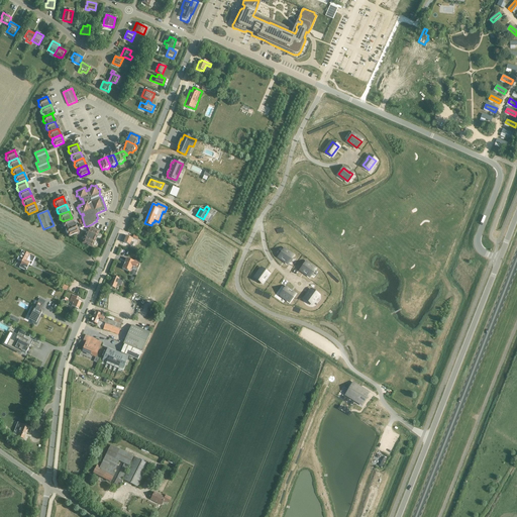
[(75,225),(72,218),(63,221),(63,223),(62,224),(63,226),(65,227),(66,228),(75,225)]
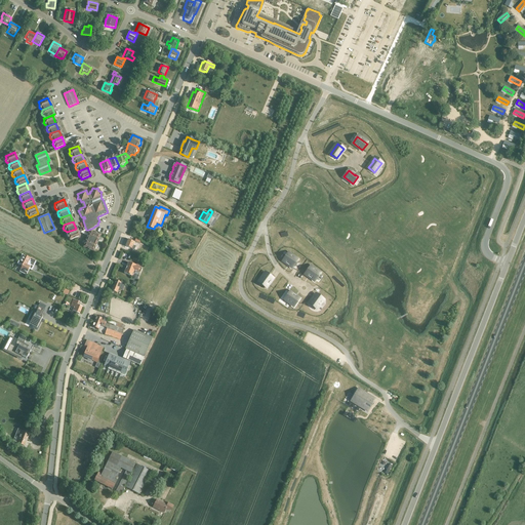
[(79,237),(76,229),(67,232),(67,234),(66,235),(67,237),(69,238),(70,240),(79,237)]
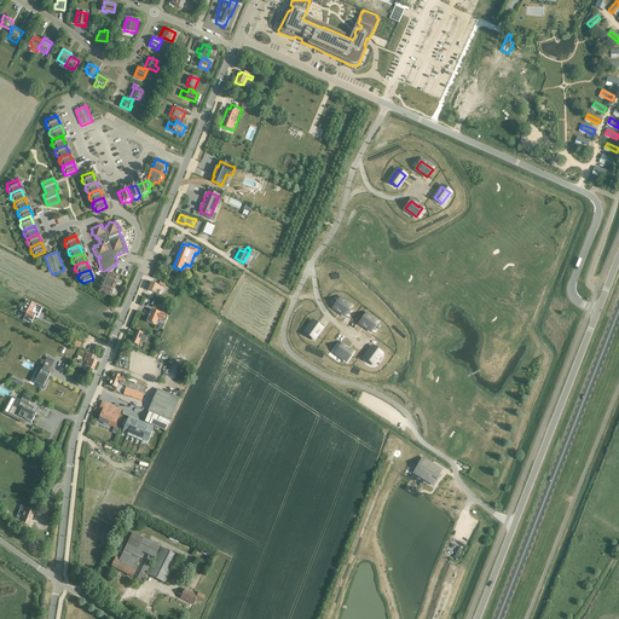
[(108,272),(104,282),(115,287),(115,285),(117,284),(119,282),(117,279),(119,277),(108,272)]
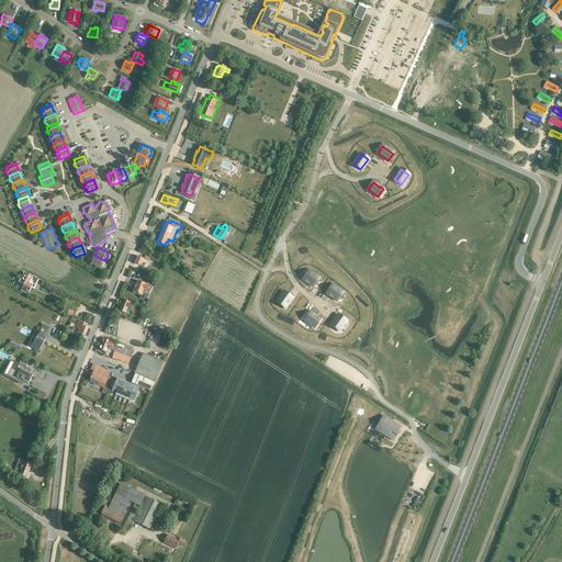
[(104,260),(94,256),(90,265),(100,269),(101,267),(103,266),(104,263),(103,261),(104,260)]
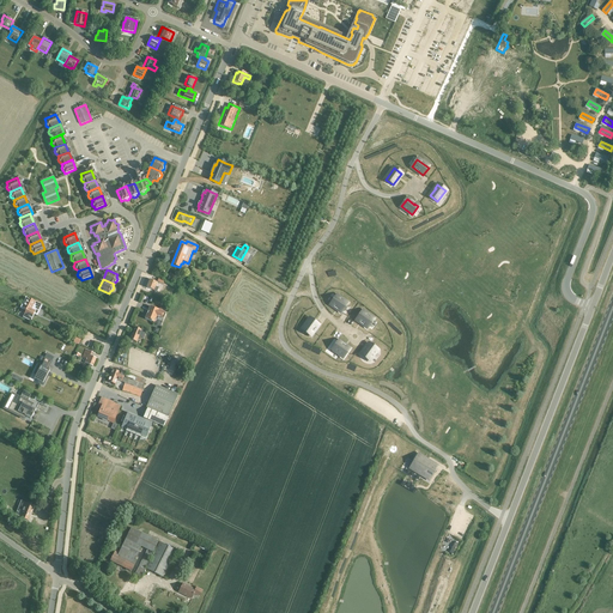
[(155,290),(157,291),(159,287),(156,286),(157,283),(155,281),(152,279),(151,280),(150,279),(147,287),(146,290),(149,291),(150,289),(155,290)]
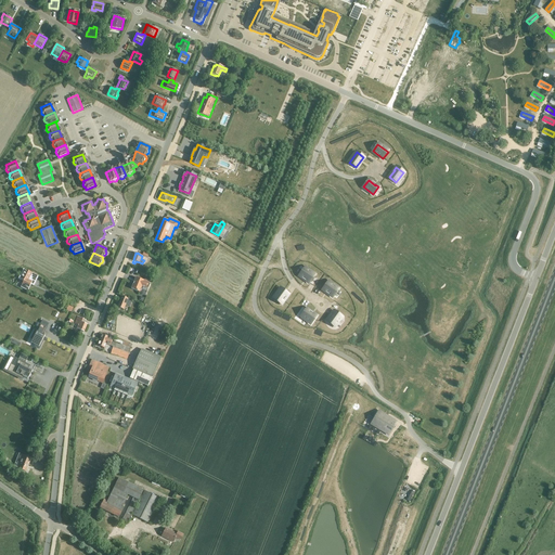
[(305,269),(299,275),(309,282),(314,275),(305,269)]
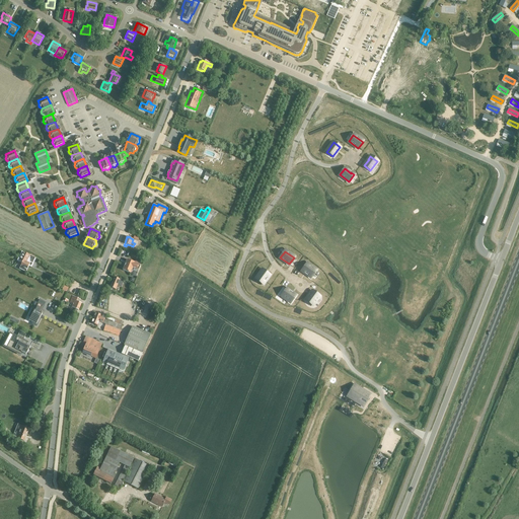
[(23,252),(18,261),(22,263),(20,266),(20,267),(19,269),(25,272),(27,270),(29,266),(30,267),(35,258),(23,252)]
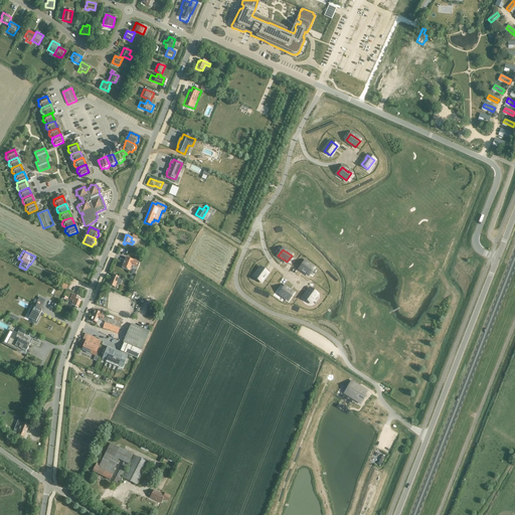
[(135,258),(134,261),(126,256),(122,268),(129,271),(131,266),(137,268),(139,263),(138,263),(139,260),(135,258)]
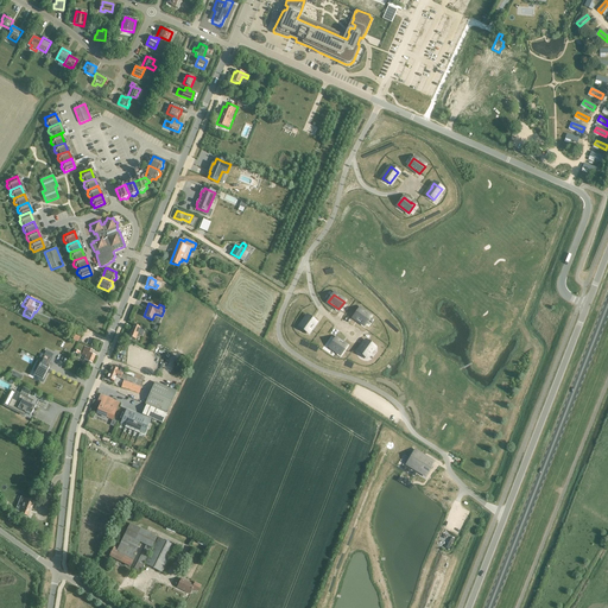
[(359,309),(354,317),(365,324),(369,317),(359,309)]
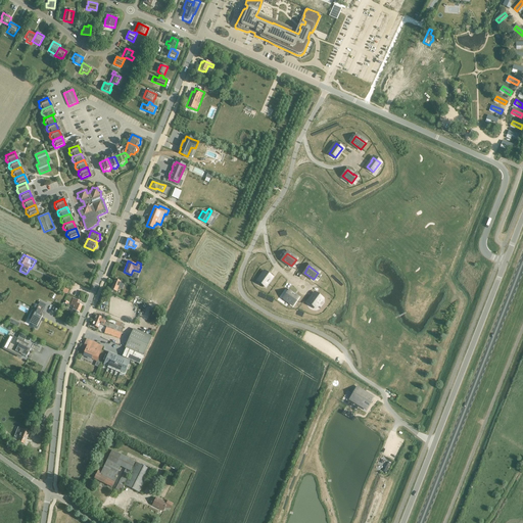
[(265,272),(258,282),(265,286),(269,280),(270,280),(272,277),(265,272)]
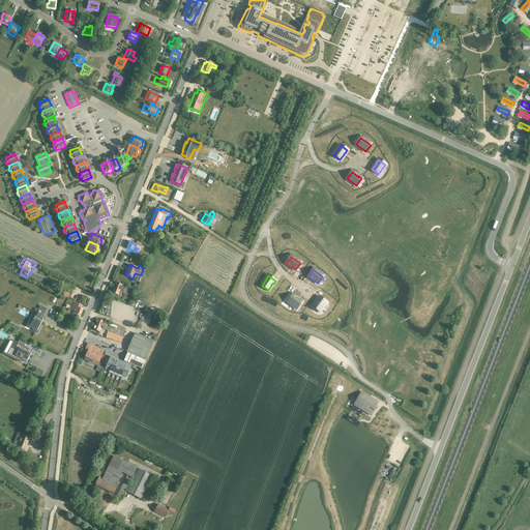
[(116,284),(112,293),(118,295),(120,291),(124,293),(126,288),(116,284)]
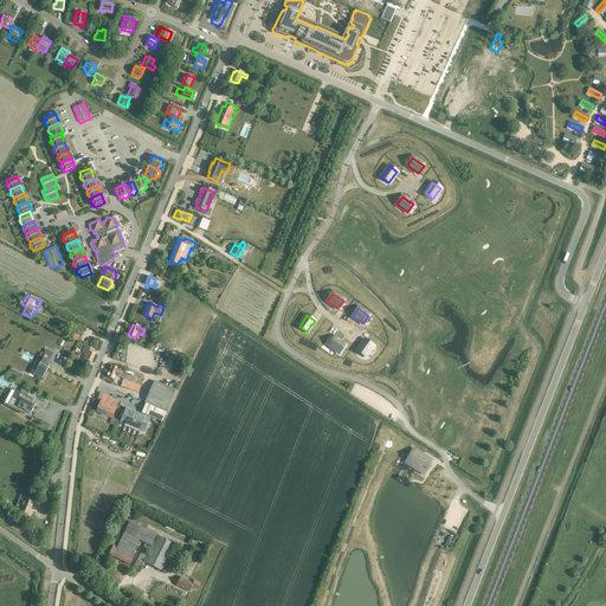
[(334,337),(329,345),(340,353),(346,345),(342,342),(341,343),(334,337)]
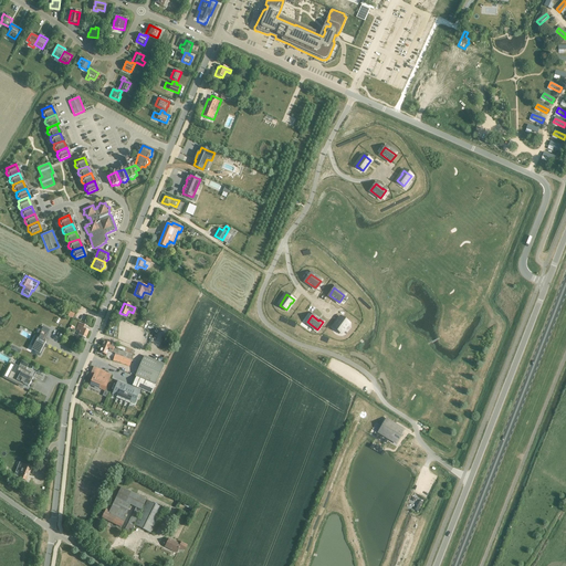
[(338,321),(334,327),(341,333),(348,323),(341,317),(338,321)]
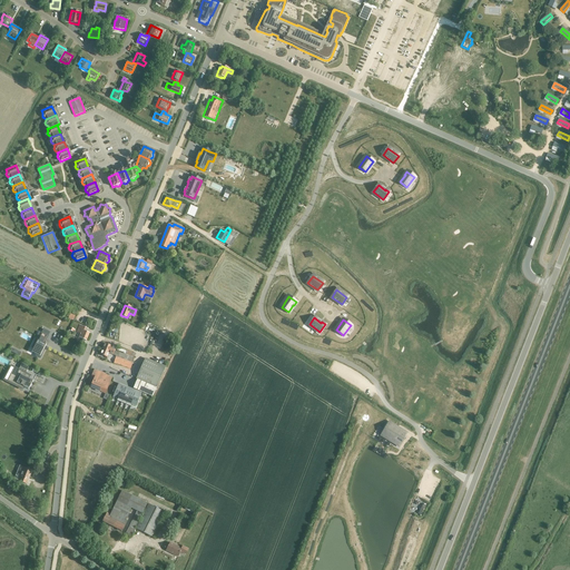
[(87,341),(89,333),(85,331),(86,327),(79,325),(76,333),(80,334),(79,337),(87,341)]
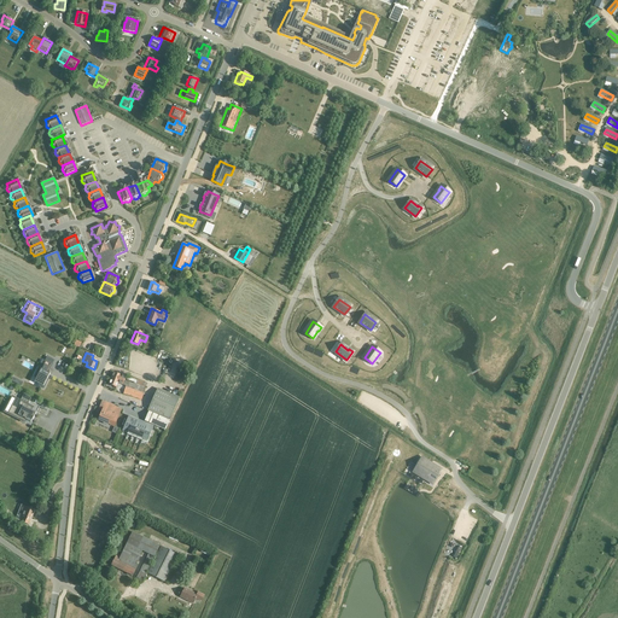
[(39,386),(44,389),(46,383),(50,373),(47,372),(48,369),(50,369),(53,361),(47,357),(42,366),(44,366),(41,369),(34,382),(40,385),(39,386)]
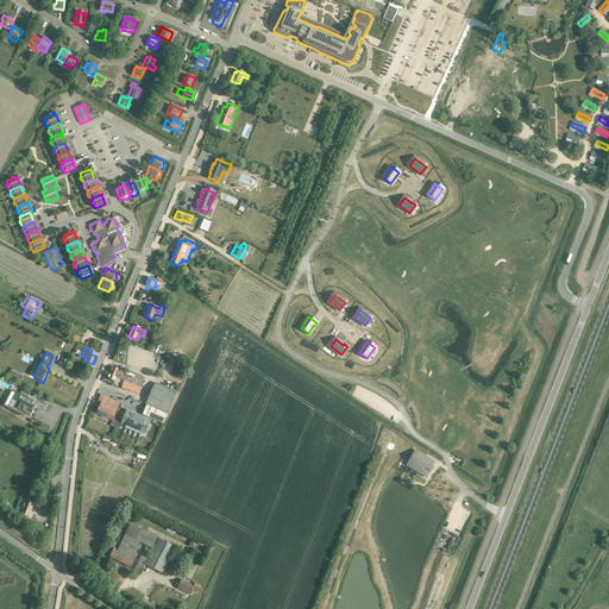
[(111,371),(107,378),(114,382),(117,377),(121,378),(121,381),(124,381),(121,388),(139,394),(144,381),(124,375),(124,372),(112,368),(111,371)]
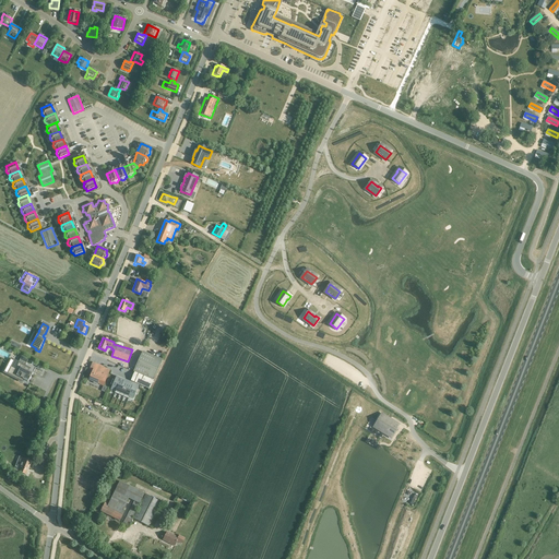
[(133,372),(134,372),(153,381),(163,360),(142,352),(133,372)]
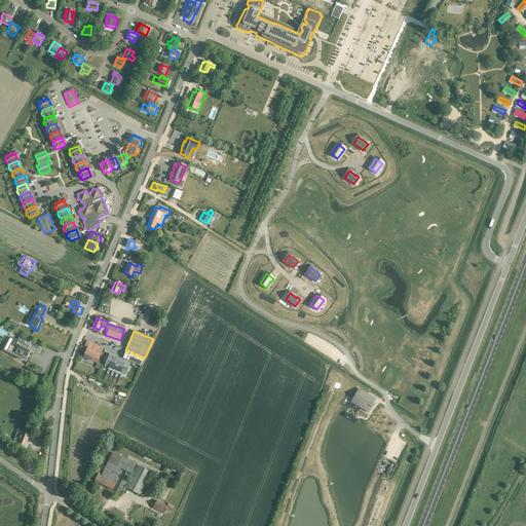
[(13,340),(7,351),(14,355),(15,357),(17,358),(19,357),(19,355),(27,360),(31,351),(32,349),(33,346),(25,341),(27,338),(21,335),(19,338),(20,339),(20,340),(22,341),(21,343),(15,341),(13,340)]
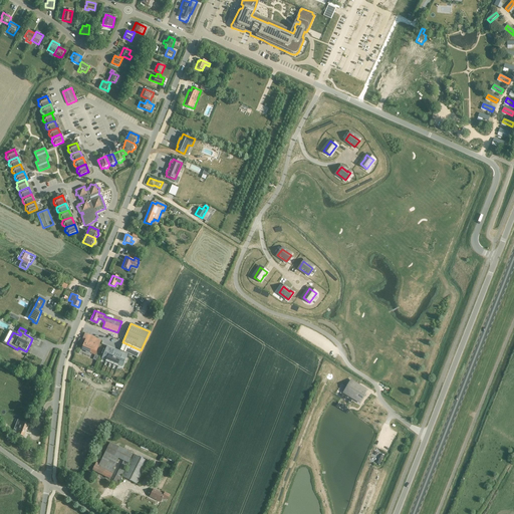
[(99,347),(98,347),(99,343),(93,341),(92,344),(90,343),(92,339),(94,339),(95,337),(85,333),(82,339),(85,340),(82,349),(89,352),(88,353),(94,356),(96,350),(97,351),(99,347)]
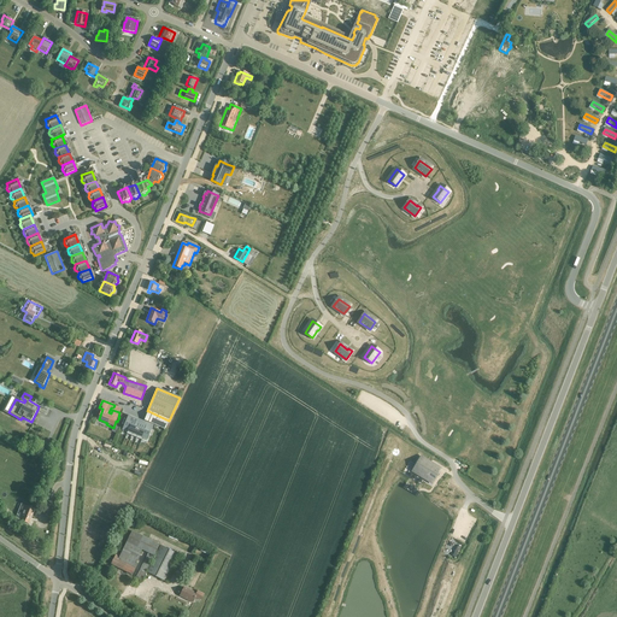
[(169,421),(148,411),(144,421),(165,429),(169,421)]
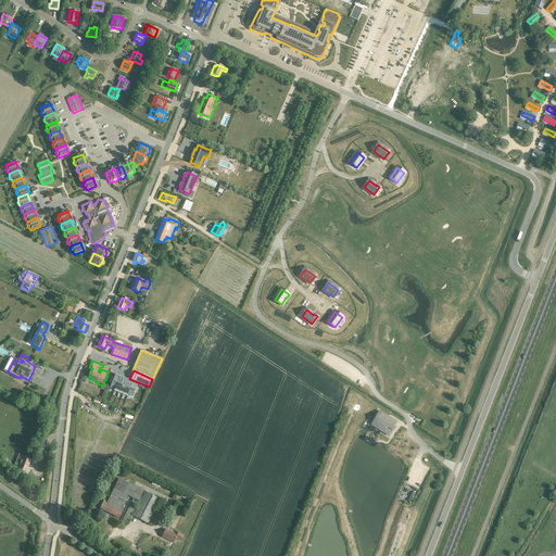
[(127,396),(127,395),(133,396),(138,384),(115,375),(110,388),(116,390),(116,392),(127,396)]
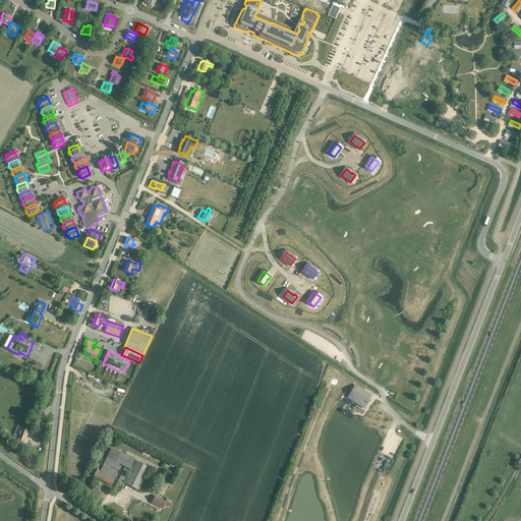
[(352,390),(348,398),(358,404),(365,408),(370,400),(372,397),(365,393),(355,387),(352,390)]
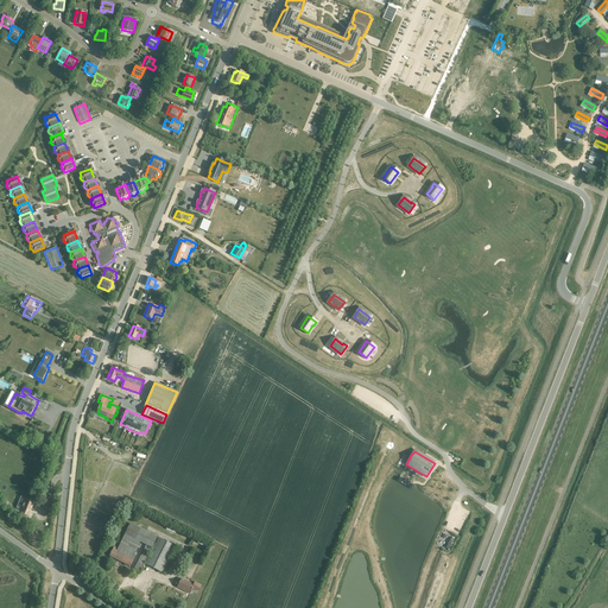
[(31,510),(33,502),(26,499),(25,505),(21,504),(18,513),(20,513),(20,514),(23,515),(24,514),(29,517),(31,510)]
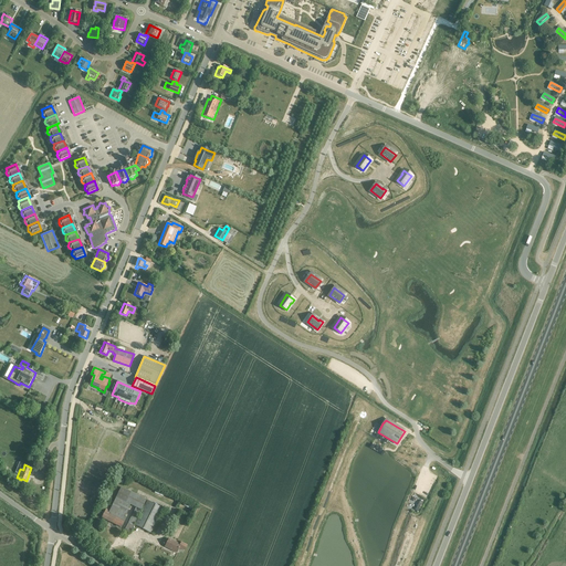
[(107,507),(102,517),(121,527),(126,517),(124,517),(129,504),(136,507),(125,530),(130,532),(146,500),(122,488),(111,510),(107,507)]
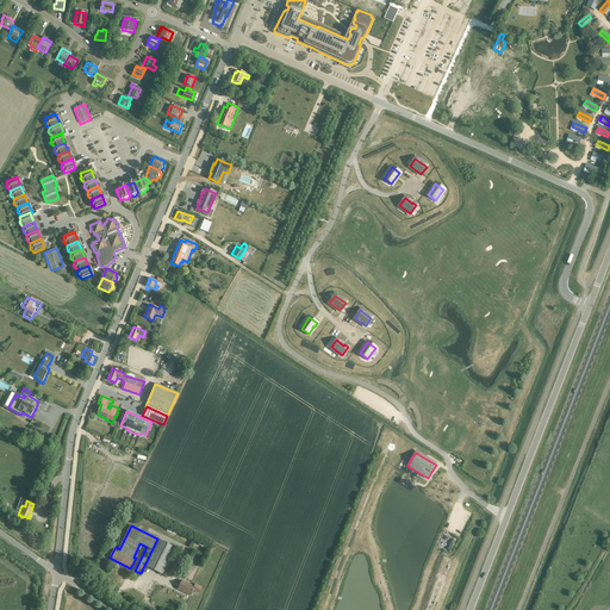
[(162,574),(176,548),(159,540),(145,566),(162,574)]
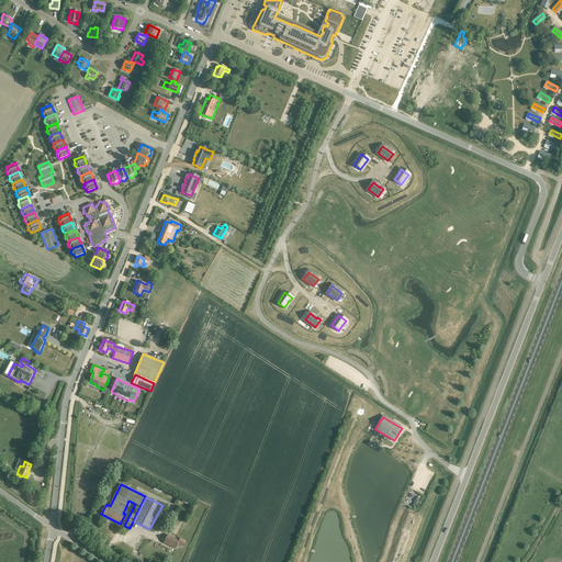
[(179,540),(168,535),(164,543),(176,549),(178,544),(182,547),(186,541),(180,539),(179,540)]
